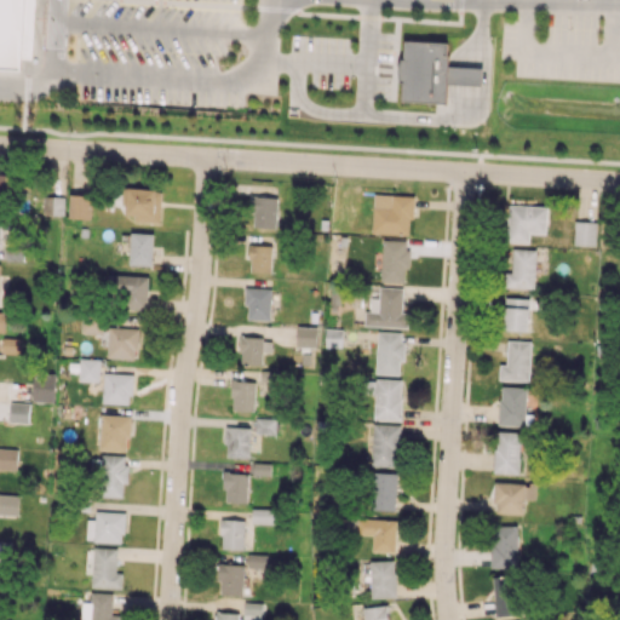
[(0,0),(0,70),(19,72),(19,59),(32,59),(34,0),(0,0)]
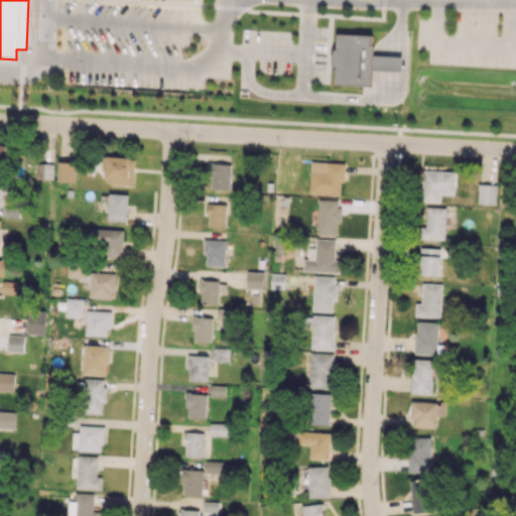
[(372,70),(400,71),(400,55),(372,54),(373,34),(335,33),(333,84),(371,86),(372,70)]
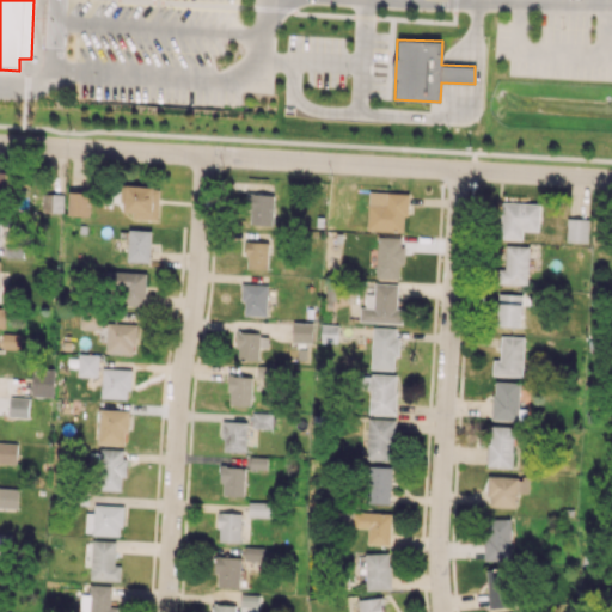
[(159,187),(126,185),(124,212),(133,212),(133,219),(159,219),(159,187)]
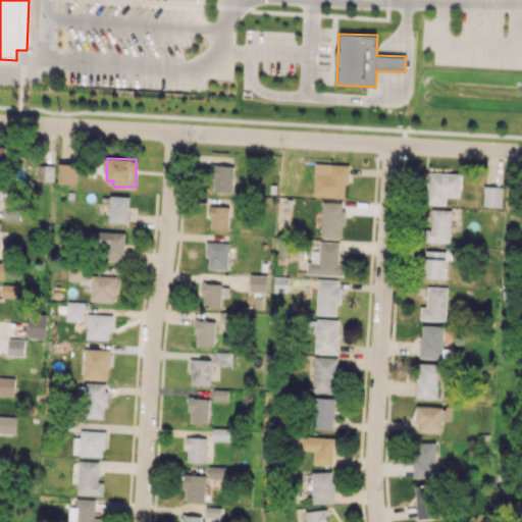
[(76,185),(76,164),(58,163),(57,185),(76,185)]
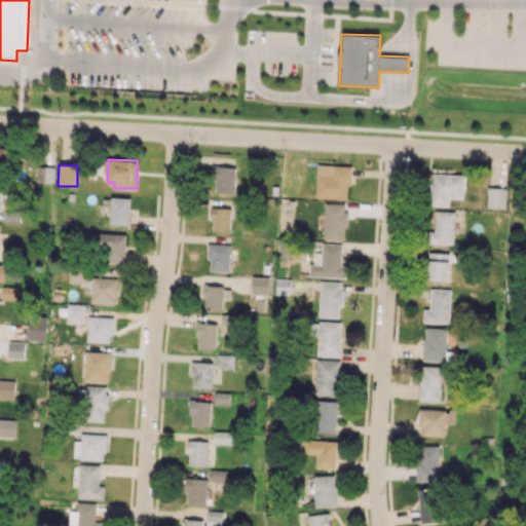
[(315,197),(348,199),(350,165),(316,164),(315,197)]
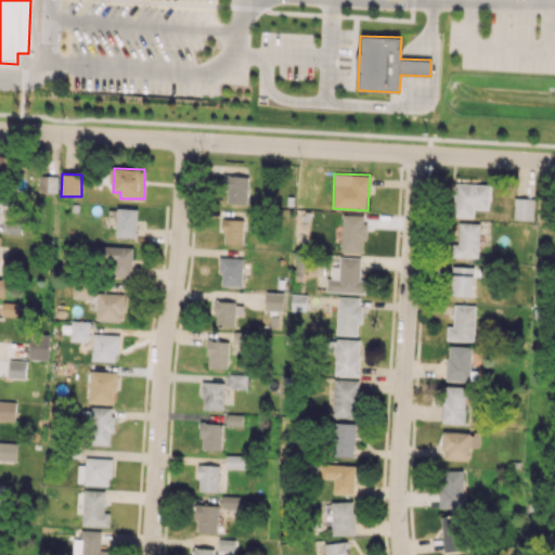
[(37,193),(56,194),(57,176),(38,175),(37,193)]
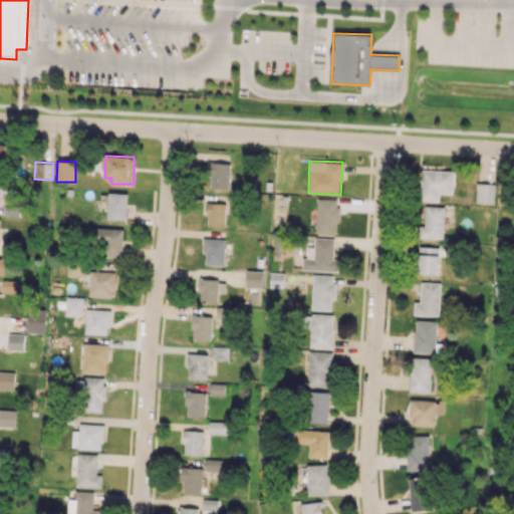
[(230,163),(209,162),(208,188),(229,189),(230,163)]
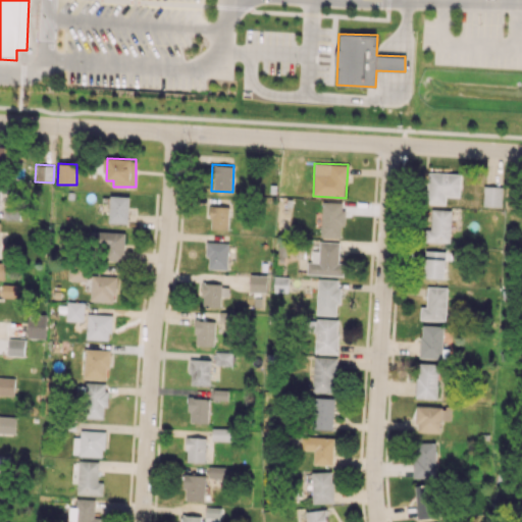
[(460,197),(461,173),(428,172),(426,204),(446,205),(446,196),(460,197)]
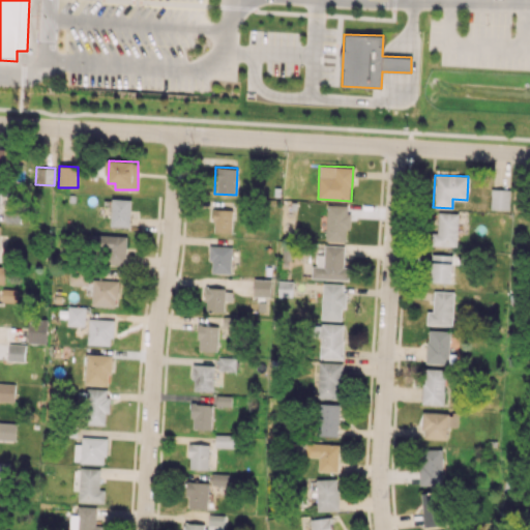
[(490,209),(509,210),(510,189),(491,188),(490,209)]
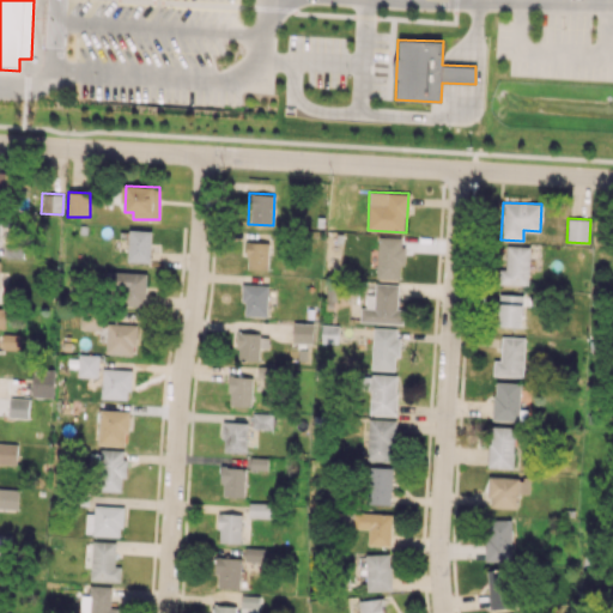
[(128,261),(151,262),(152,230),(129,229),(128,261)]
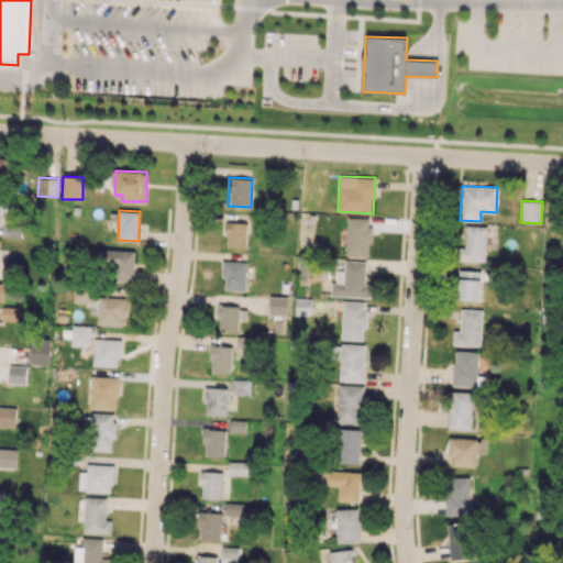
[(370,256),(371,218),(348,217),(346,255),(370,256)]
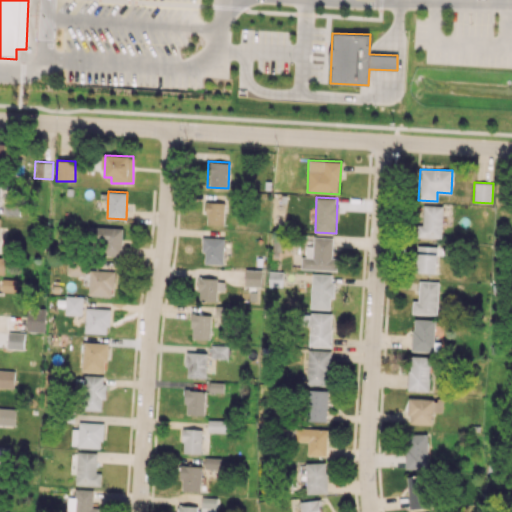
[(224,203),(207,202),(206,224),(224,225),(224,203)]
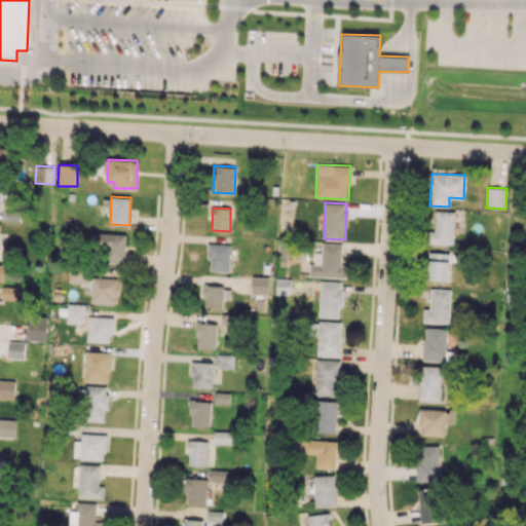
[(455,212),(435,211),(435,231),(428,230),(427,243),(453,245),(455,212)]
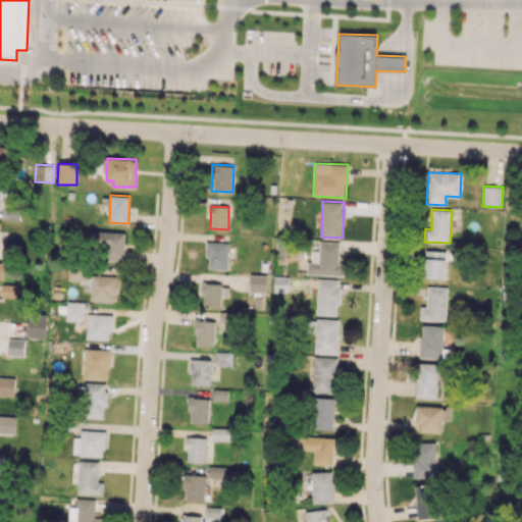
[(92,259),(123,260),(124,232),(93,231),(92,259)]
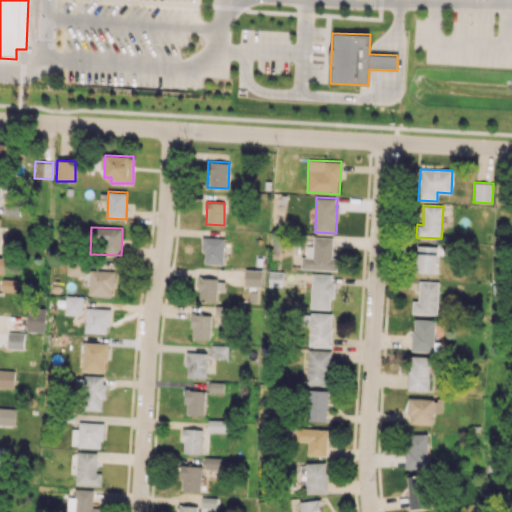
[(223,264),(224,238),(204,237),(203,264),(223,264)]
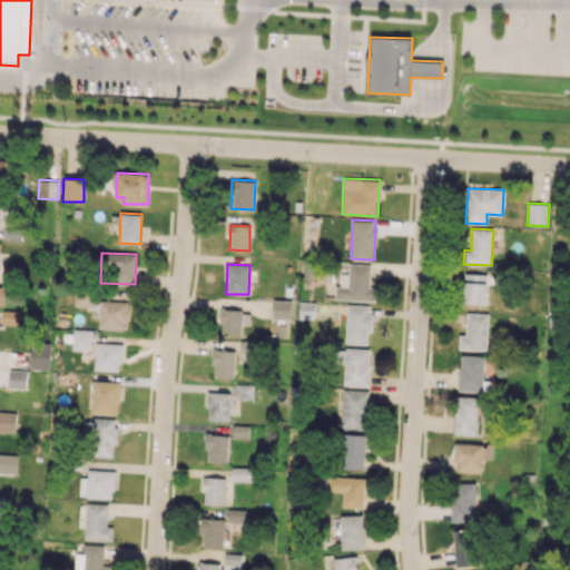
[(370,264),(349,264),(349,274),(341,274),(341,286),(335,285),(334,300),(375,301),(375,287),(370,287),(370,264)]
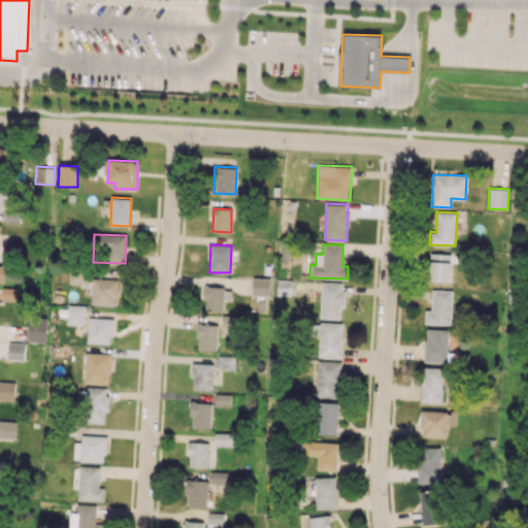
[(451,254),(429,253),(429,281),(450,282),(451,254)]
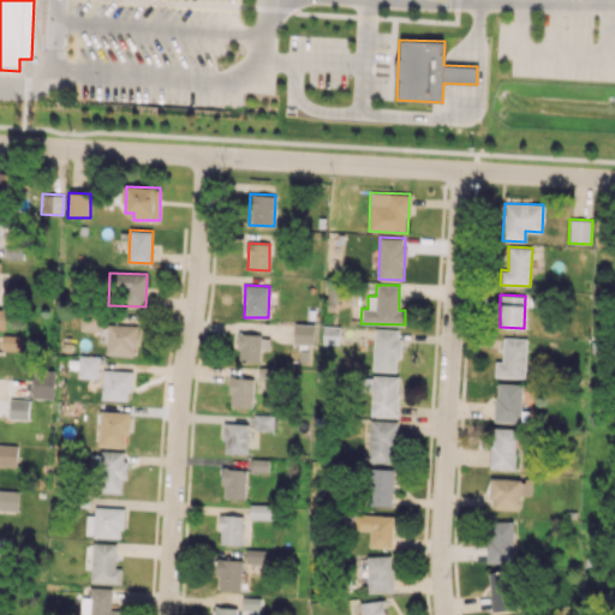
[(81,329),(101,330),(101,316),(81,315),(81,329)]
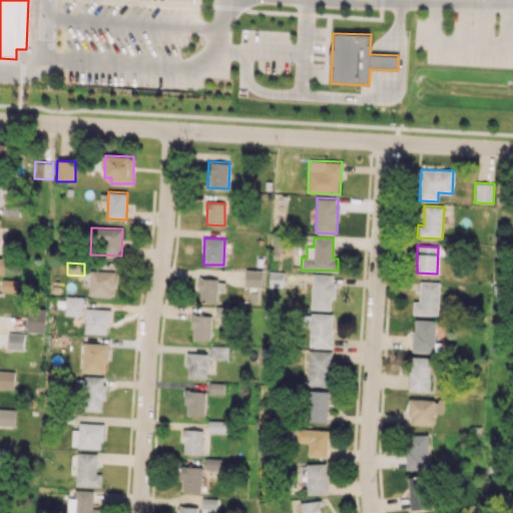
[(263,271),(245,270),(244,287),(262,288),(263,271)]
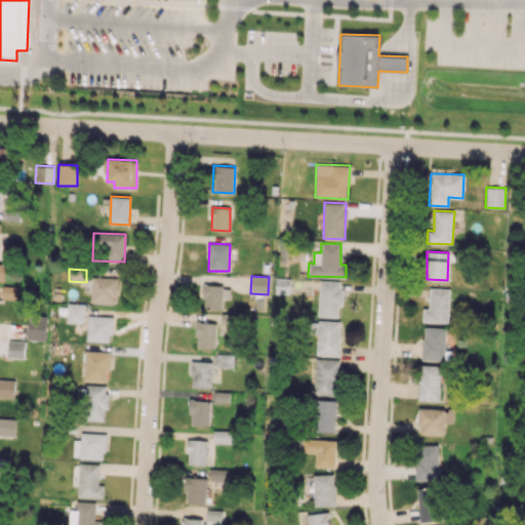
[(116,304),(117,278),(91,277),(90,303),(116,304)]
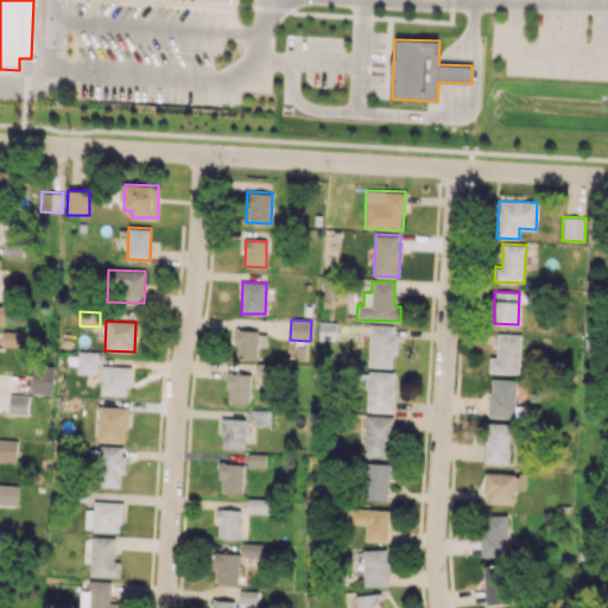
[(336,322),(318,322),(318,339),(336,339),(336,322)]
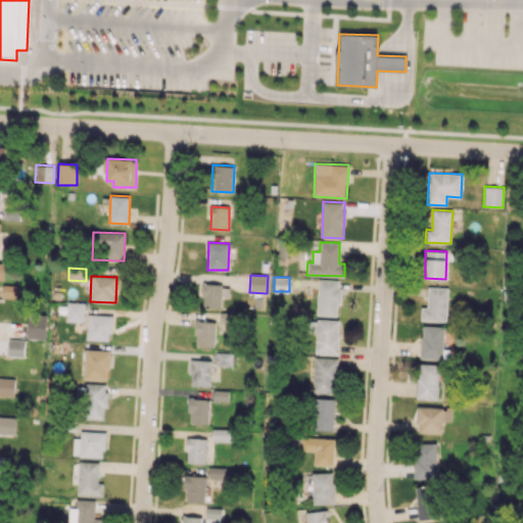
[(317,315),(338,316),(339,280),(318,279),(317,315)]
